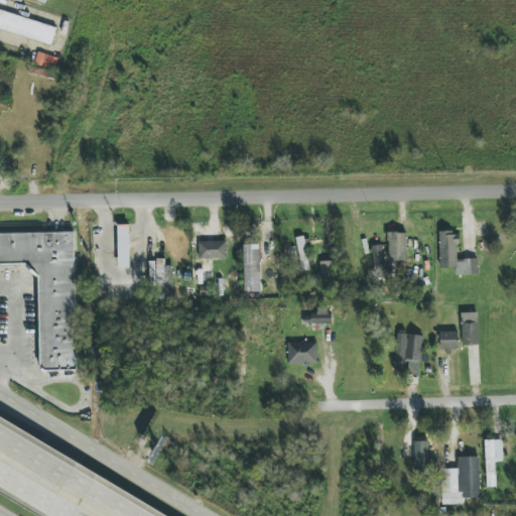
[(57,27),(0,10),(0,29),(51,45),(57,27)]
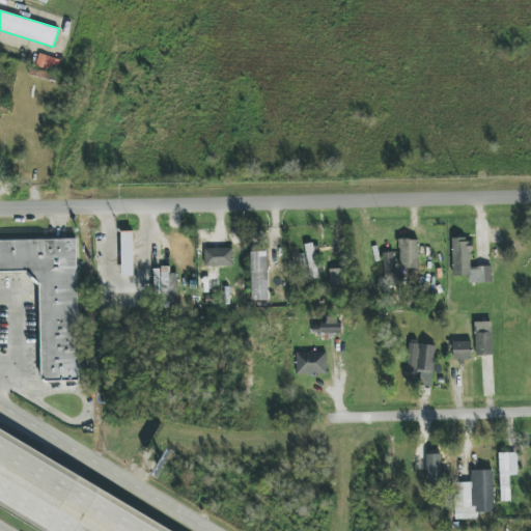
[(35,65),(56,73),(60,60),(39,54),(35,65)]
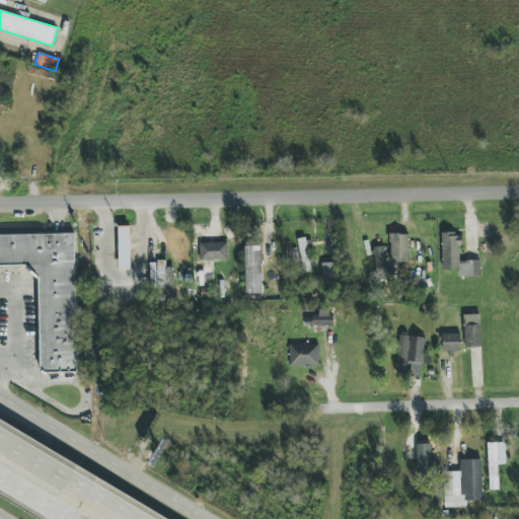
[(131,270),(130,226),(119,227),(120,271),(131,270)]
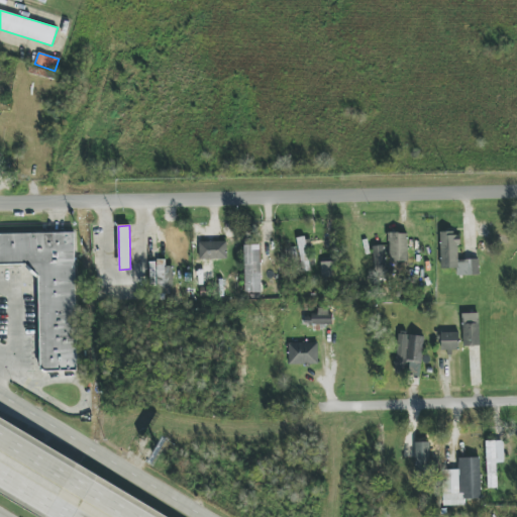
[(0,233),(0,265),(28,266),(28,274),(39,274),(40,372),(77,371),(76,233),(0,233)]
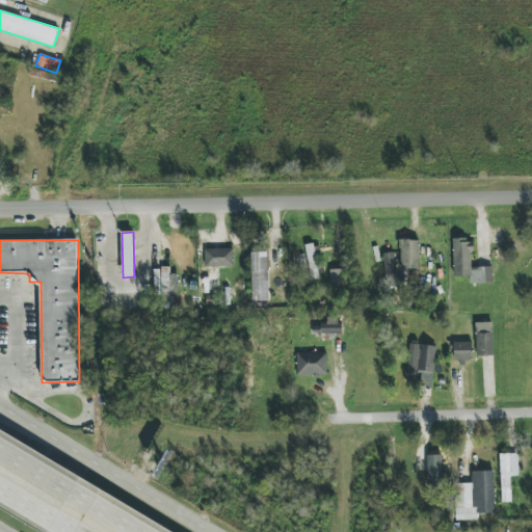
[(401,270),(420,269),(419,240),(400,240),(401,270)]
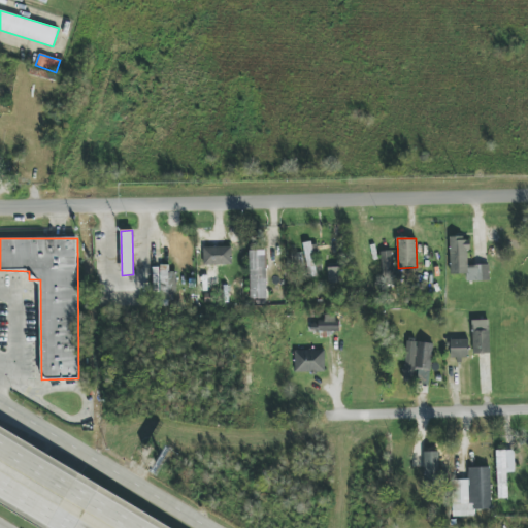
[(450,274),(466,274),(466,282),(489,282),(489,265),(469,266),(468,238),(450,238),(450,274)]
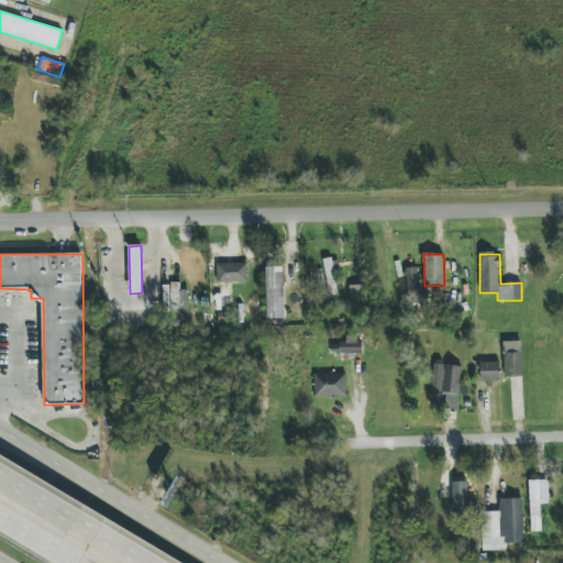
[(323,261),(328,296),(340,295),(334,258),(323,261)]
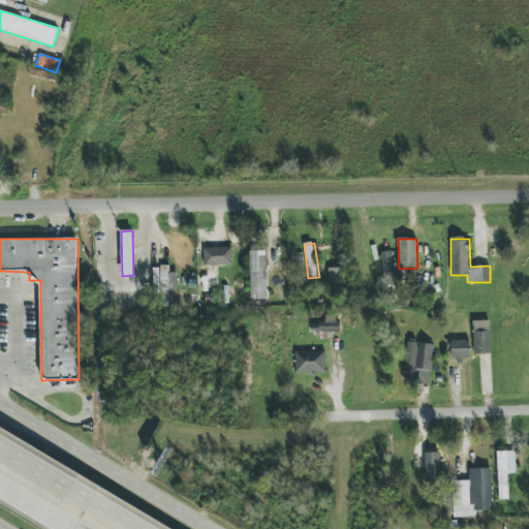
[(231,247),(204,248),(204,266),(232,265),(231,247)]
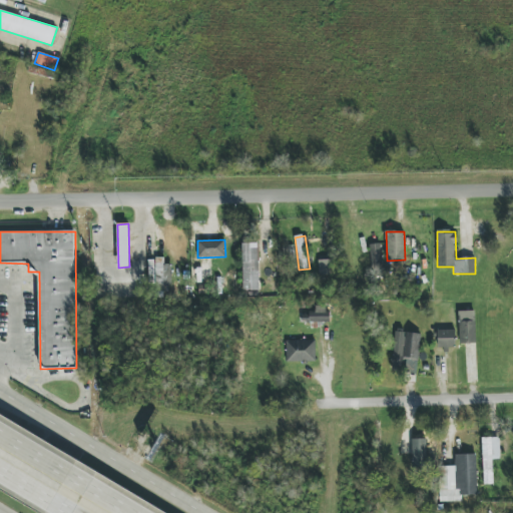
[(383,272),(381,243),(370,244),(372,273),(383,272)]
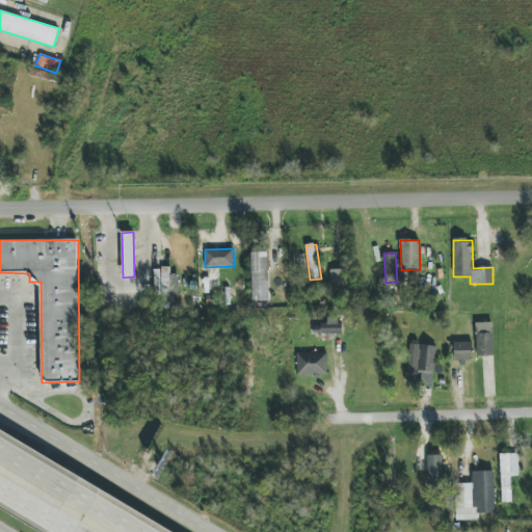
[(251,301),(269,301),(268,255),(250,255),(251,301)]
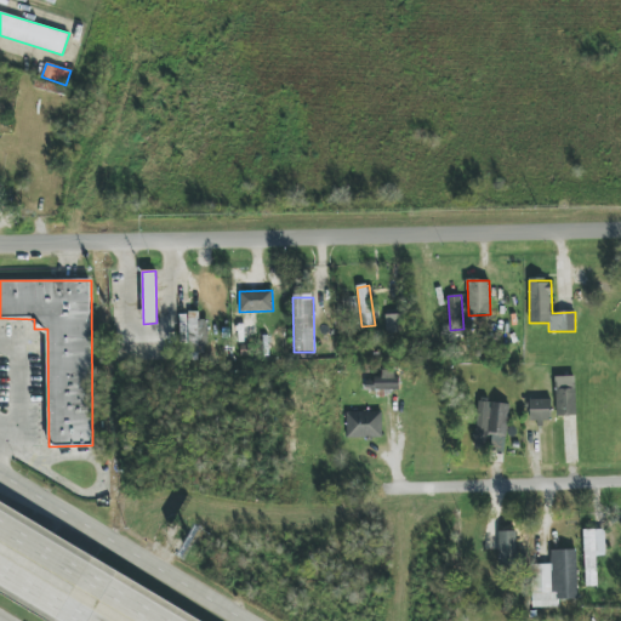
[(357,312),(354,297),(343,298),(345,313),(357,312)]
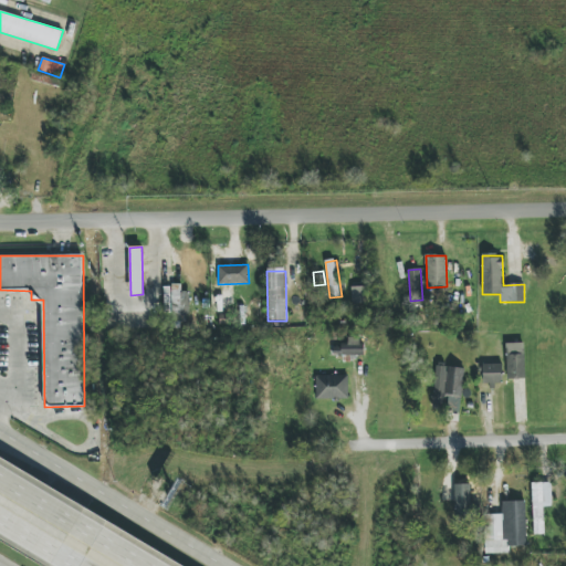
[(190,292),(181,292),(181,285),(164,285),(163,314),(190,315),(190,292)]
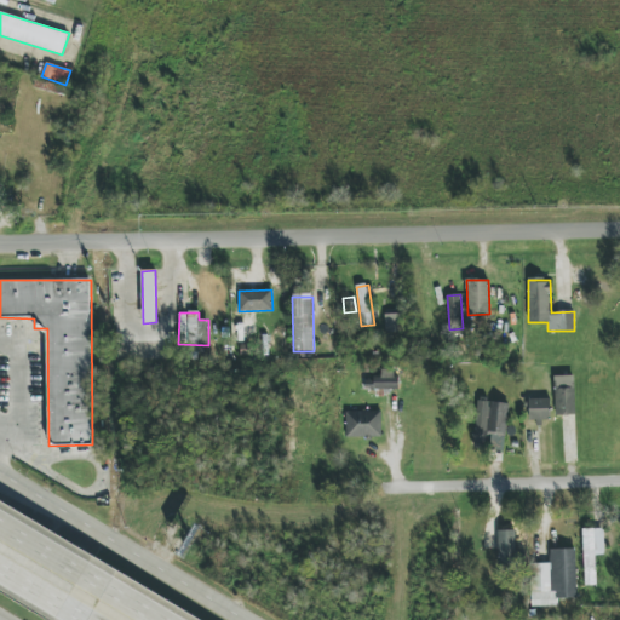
[(385,333),(402,332),(402,314),(384,315),(385,333)]
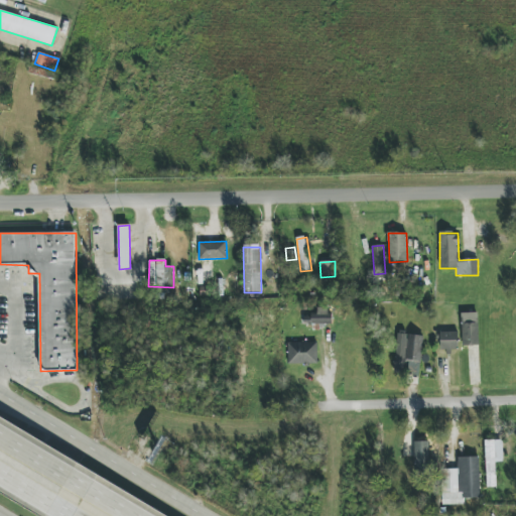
[(331,324),(330,307),(316,307),(316,313),(303,313),(304,325),(331,324)]
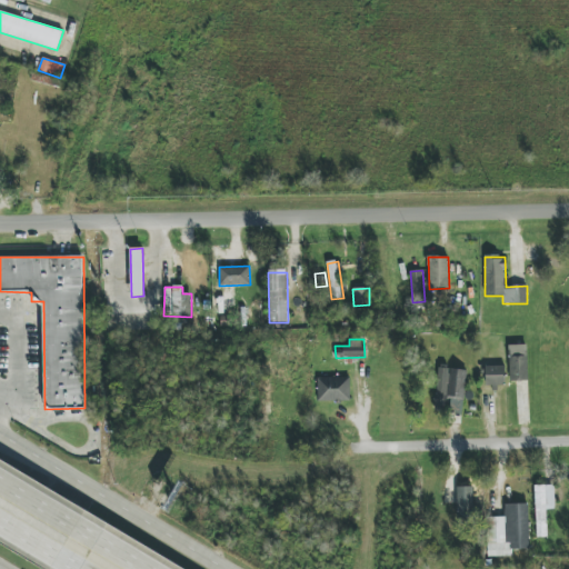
[(528,381),(527,345),(509,346),(510,381),(528,381)]
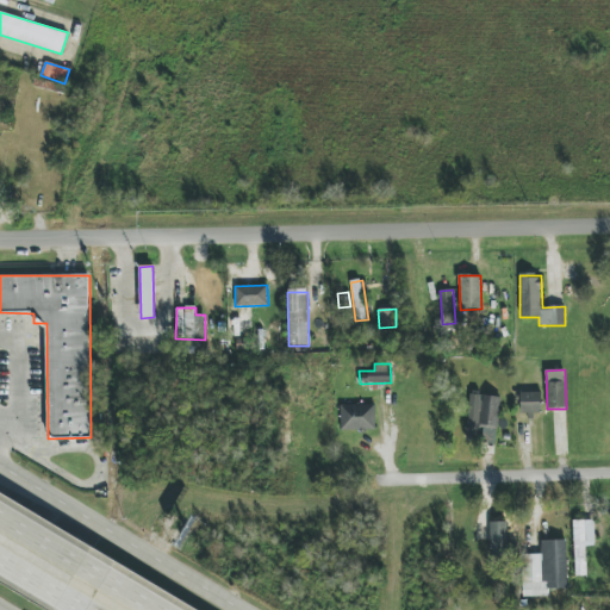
[(542,415),(541,392),(520,392),(521,416),(542,415)]
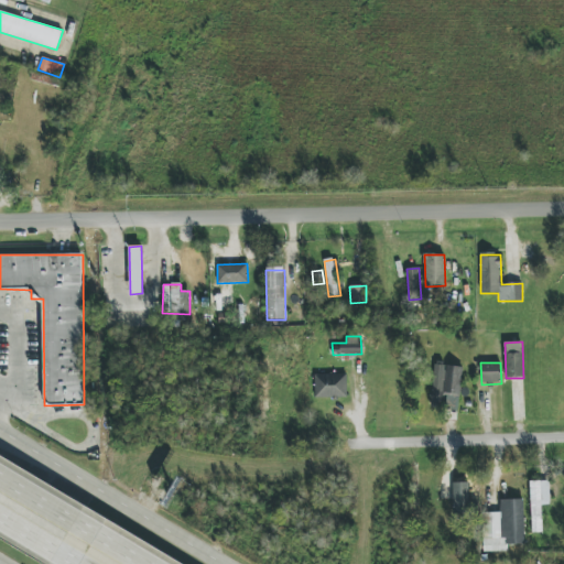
[(432,409),(459,410),(462,366),(433,365),(432,409)]
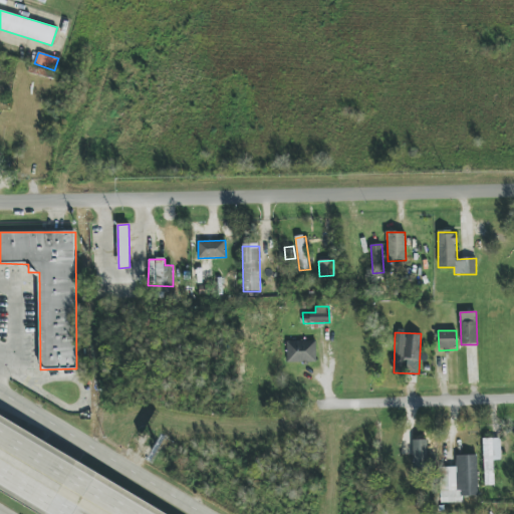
[(316,341),(287,341),(287,363),(316,362),(316,341)]
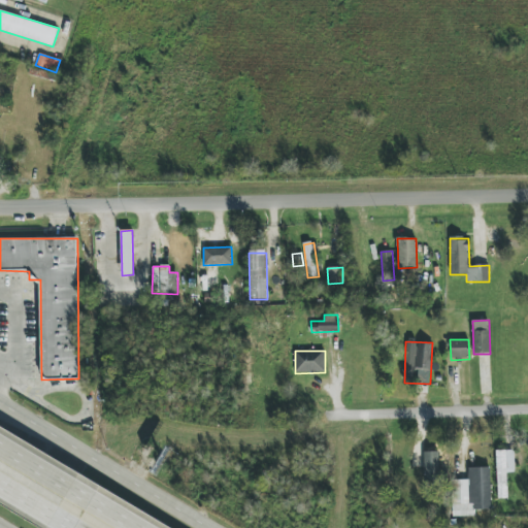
[(498,499),(507,498),(506,472),(515,472),(514,450),(496,451),(498,499)]
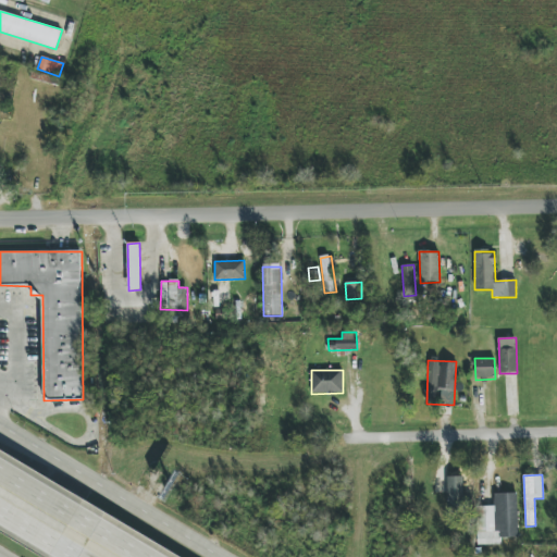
[(461,477),(447,477),(448,509),(462,508),(461,477)]
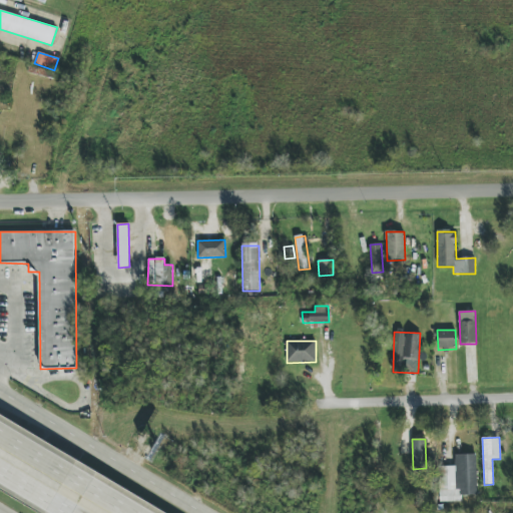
[(439,467),(440,502),(462,502),(462,495),(477,495),(476,454),(455,455),(455,466),(439,467)]
